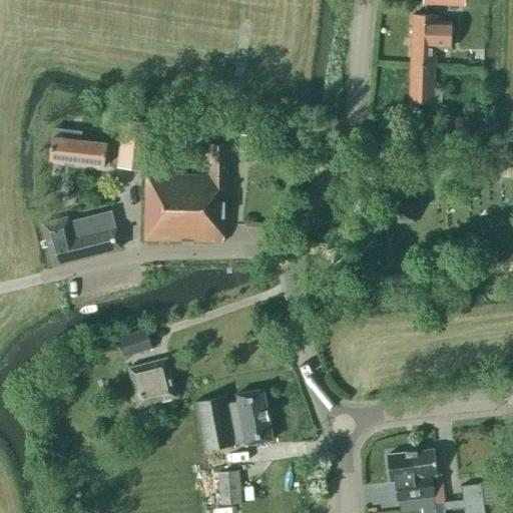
[(436,48),(450,48),(451,20),(437,20),(437,16),(413,15),(411,64),(435,65),(436,48)]
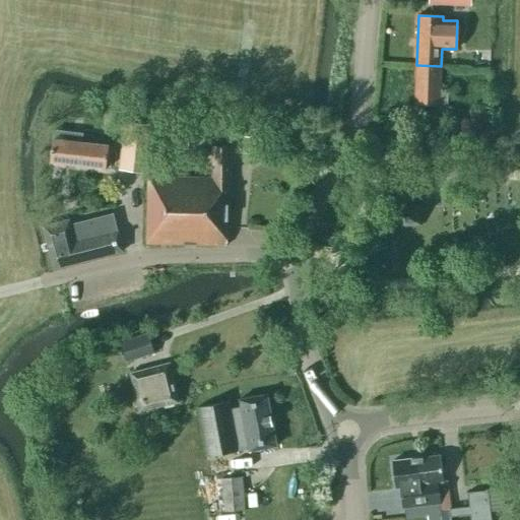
[(440,89),(441,66),(416,65),(414,105),(438,106),(437,111),(431,111),(431,122),(428,122),(428,124),(440,124),(441,122),(445,122),(446,89),(440,89)]
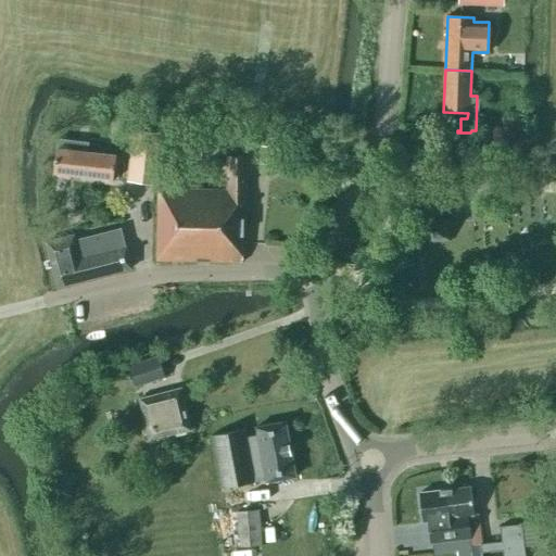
[(158,185),(164,133),(133,129),(126,181),(158,185)]
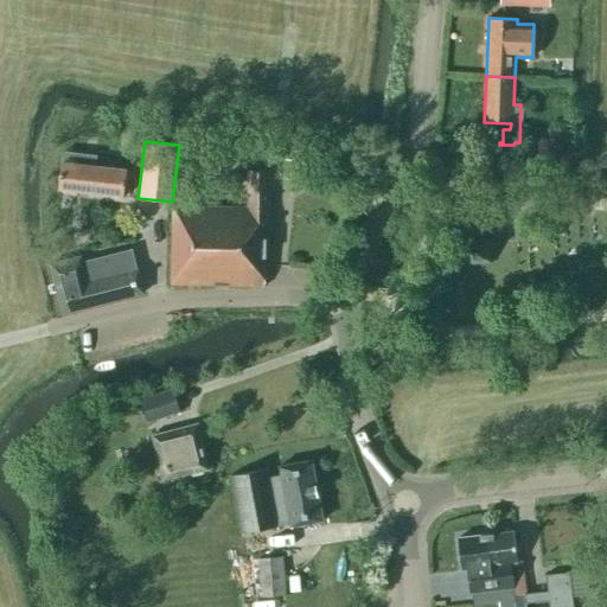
[(513,166),(513,145),(499,145),(498,176),(517,176),(517,166),(513,166)]
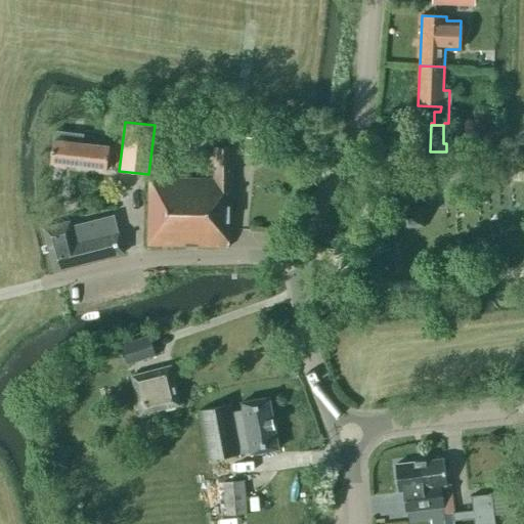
[(165,130),(164,148),(187,149),(188,131),(165,130)]
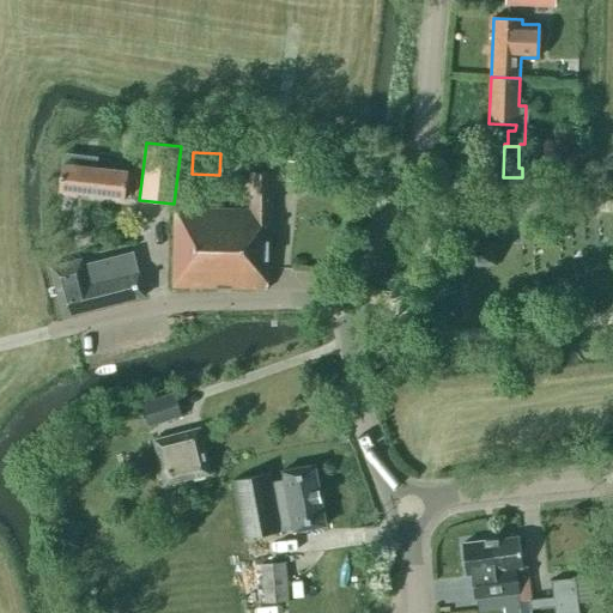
[(62,165),(59,192),(125,199),(127,173),(96,169),(97,157),(65,153),(62,165)]
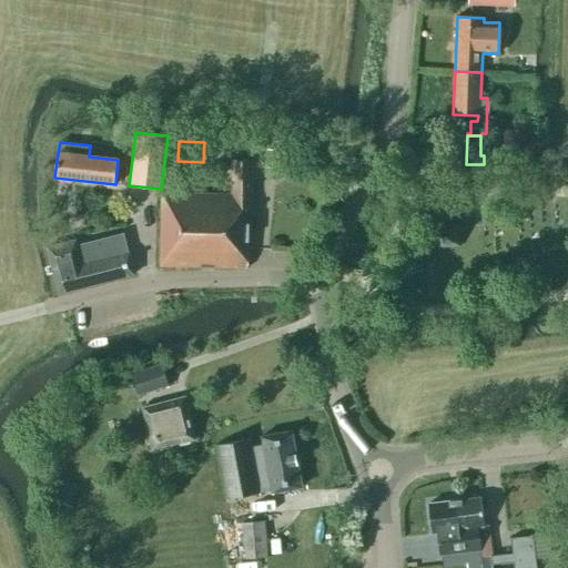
[(159,267),(247,269),(247,250),(251,250),(252,162),(233,161),(232,195),(225,195),(225,193),(160,192),(159,267)]
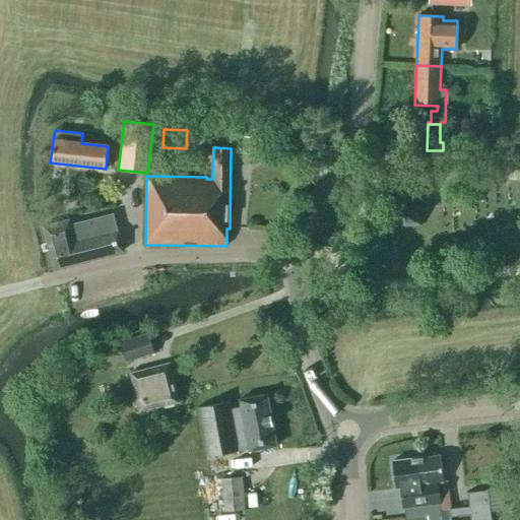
[(418,205),(400,205),(401,225),(419,224),(418,205)]
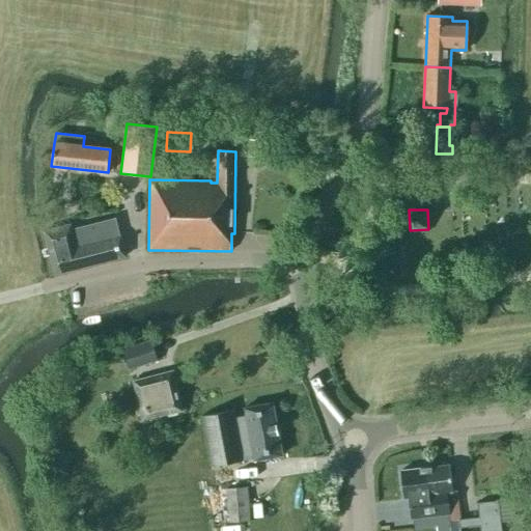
[(72,230),(71,225),(44,231),(54,274),(126,257),(120,238),(115,219),(72,230)]
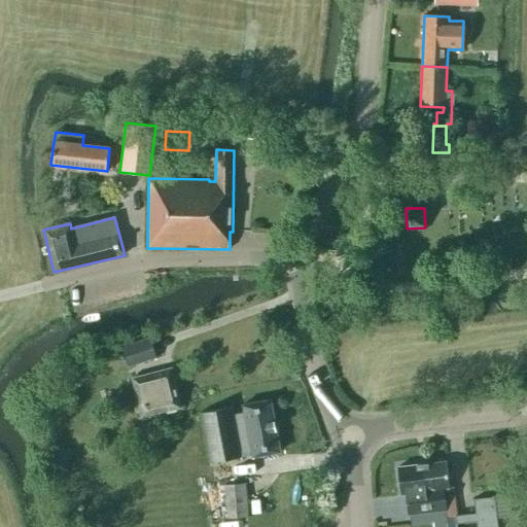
[(146,341),(121,348),(126,364),(151,357),(146,341)]
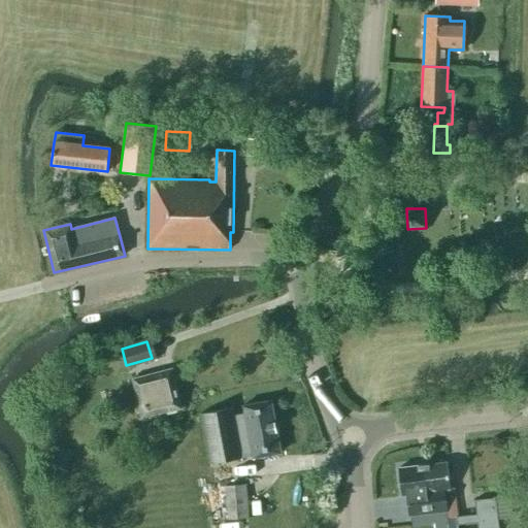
[(173,386),(169,370),(132,381),(136,396),(142,419),(182,408),(175,386),(173,386)]
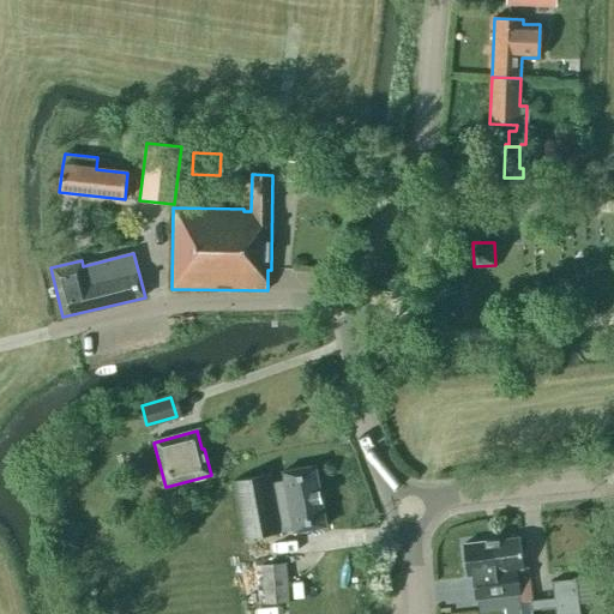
[(283,482),(262,486),(260,476),(239,481),(248,539),(293,531),(294,533),(326,527),(314,467),(282,473),(283,482)]
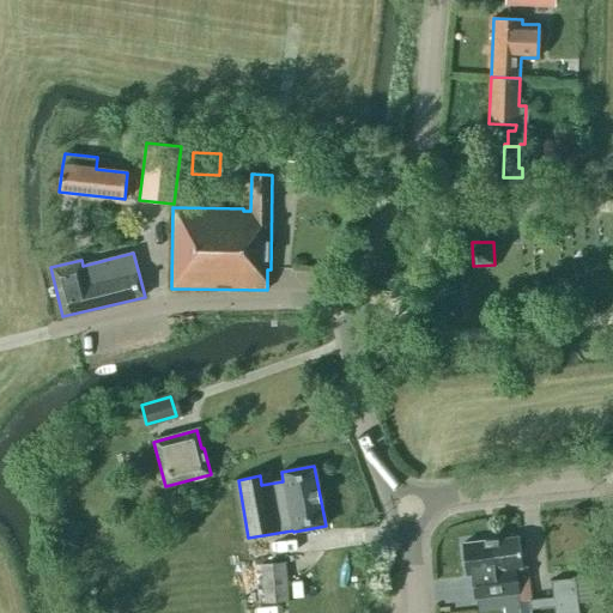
[(60,538),(72,546),(83,532),(71,522),(60,538)]
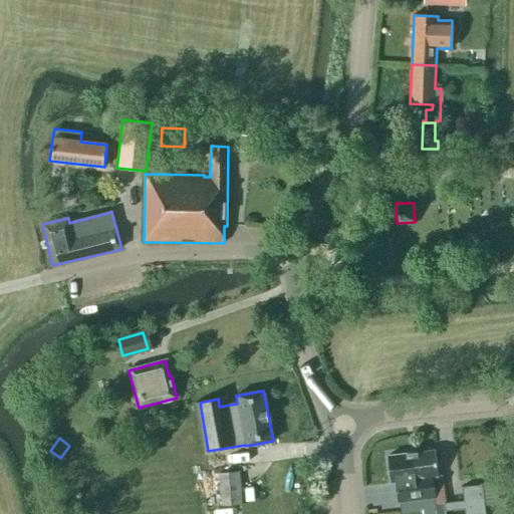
[(435,451),(412,454),(415,479),(432,478),(433,483),(436,483),(437,496),(434,496),(435,513),(444,513),(444,512),(464,510),(464,513),(484,513),(482,486),(461,488),(463,502),(446,504),(443,478),(438,478),(435,451)]
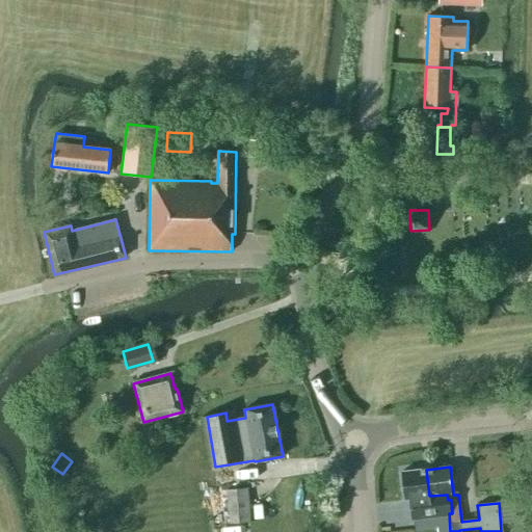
[(402,472),(405,499),(408,499),(410,519),(449,513),(452,513),(451,500),(448,500),(447,495),(429,496),(426,470),(402,472)]
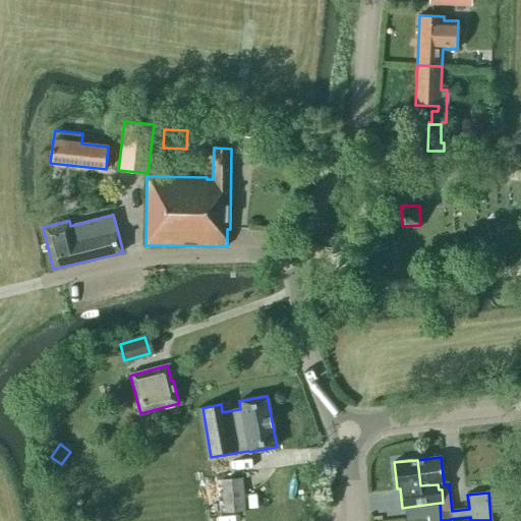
[(241,477),(221,479),(223,512),(244,510),(241,477)]
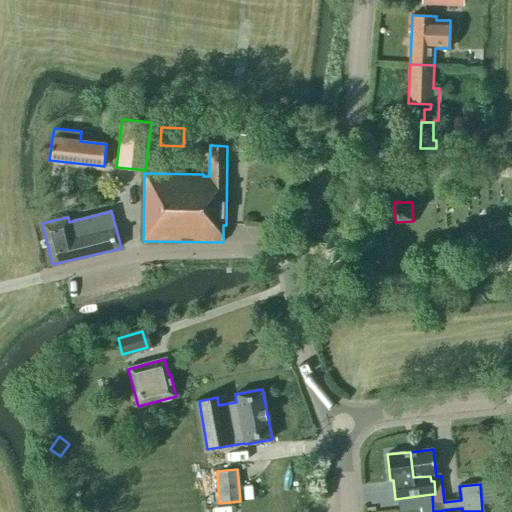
[(484,482),(485,504),(498,503),(496,482),(484,482)]
